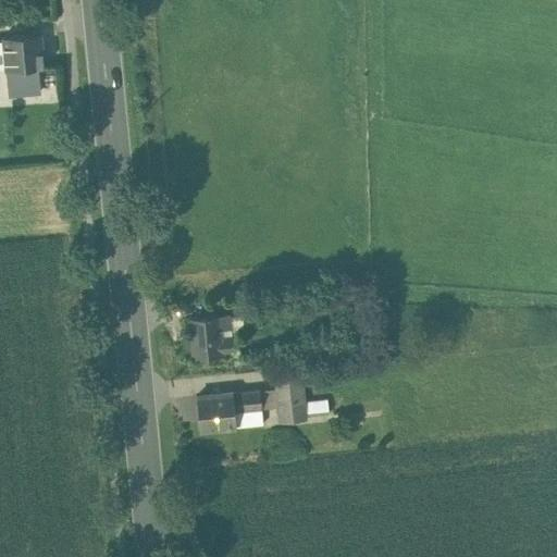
[(40,34),(1,37),(2,40),(0,40),(0,54),(3,56),(5,70),(44,66),(40,34)]
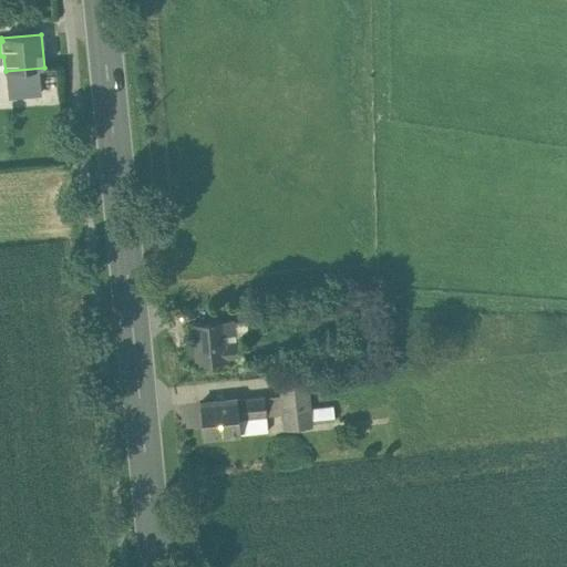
[(222,320),(191,323),(195,363),(226,361),(226,360),(241,359),(239,340),(235,341),(233,320),(223,321),(222,320)]
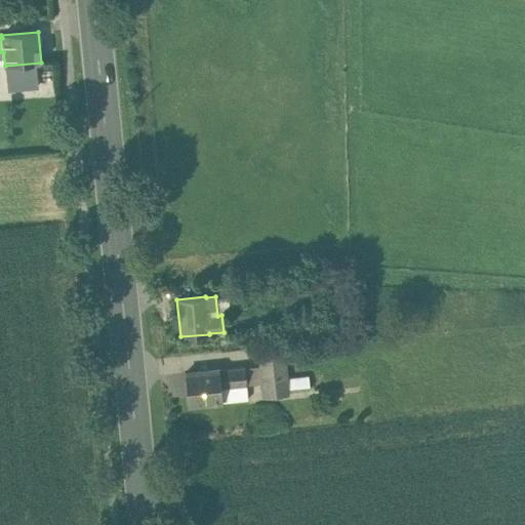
[(252,320),(244,321),(245,331),(253,330),(252,320)]
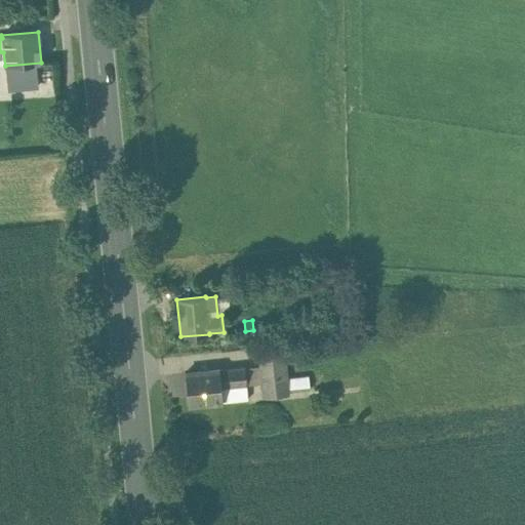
[(282,347),(257,350),(259,361),(284,359),(282,347)]
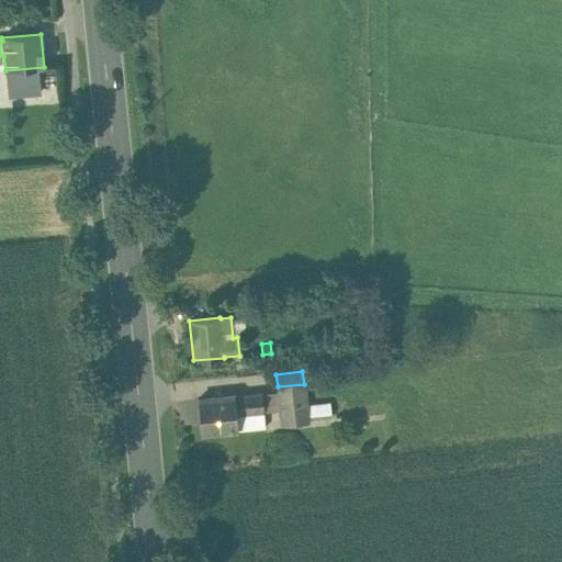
[(304,384),(278,386),(282,426),(308,423),(307,419),(306,405),(304,384)]
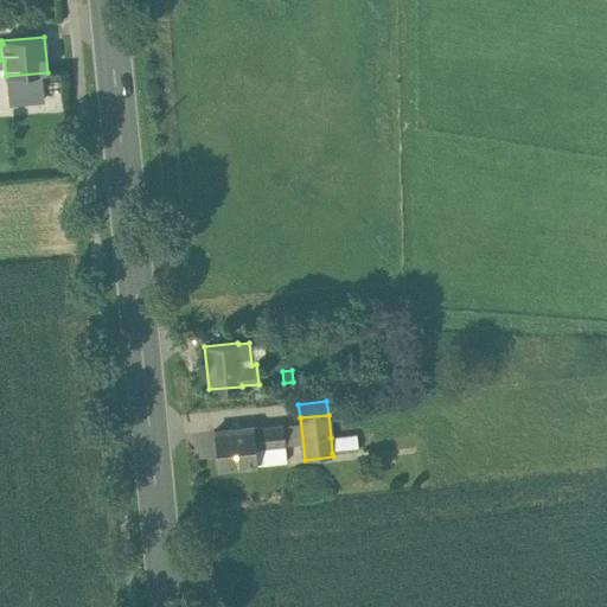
[(253,428),(251,427),(212,432),(216,470),(286,462),(281,425),(253,428)]
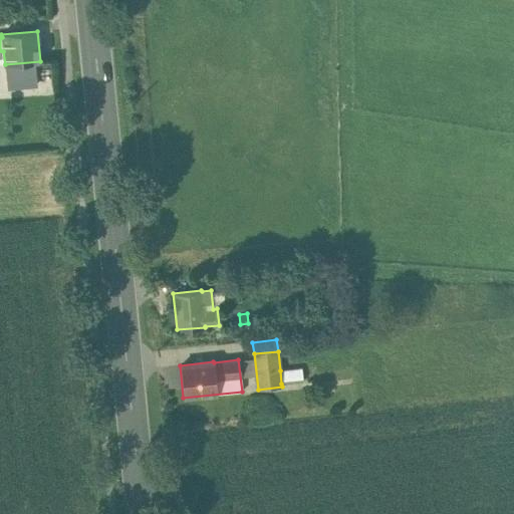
[(312,367),(280,370),(281,383),(302,381),(302,375),(313,374),(312,367)]
